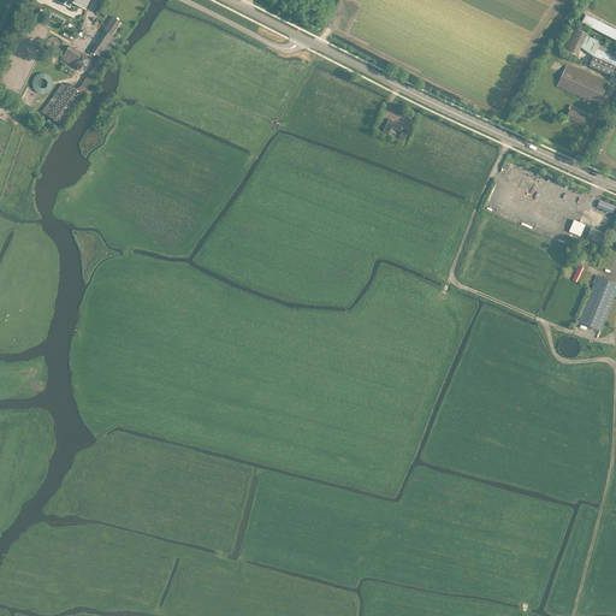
[(28,0),(25,6),(39,13),(42,5),(33,0),(28,0)]
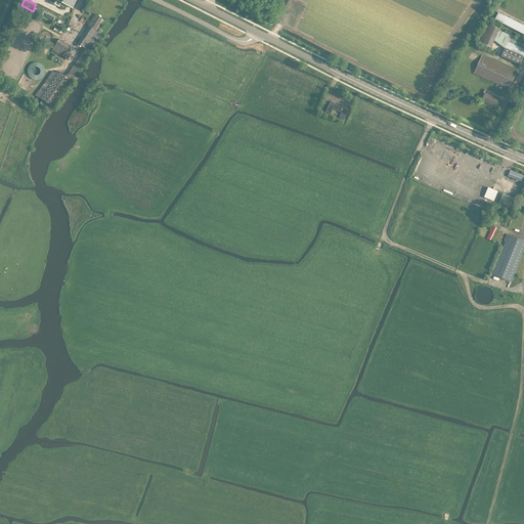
[(523,25),(498,12),(494,19),(523,34),(523,25)]
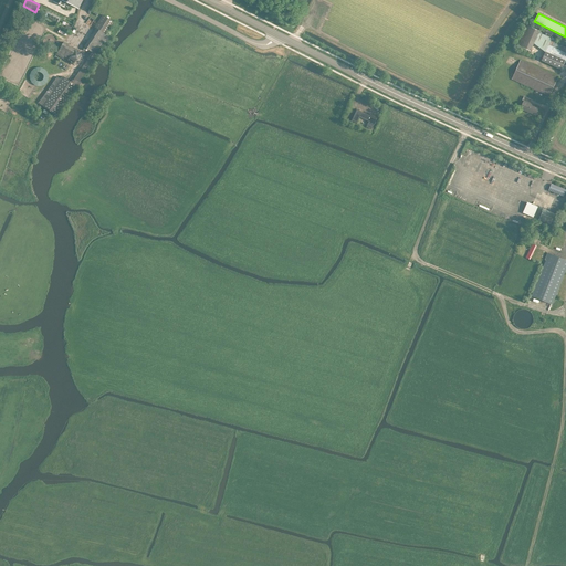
[(95,30),(83,46),(90,51),(91,51),(86,58),(88,59),(93,62),(97,55),(95,53),(103,43),(105,44),(109,38),(108,37),(106,34),(114,22),(103,14),(95,27),(96,28),(95,30)]
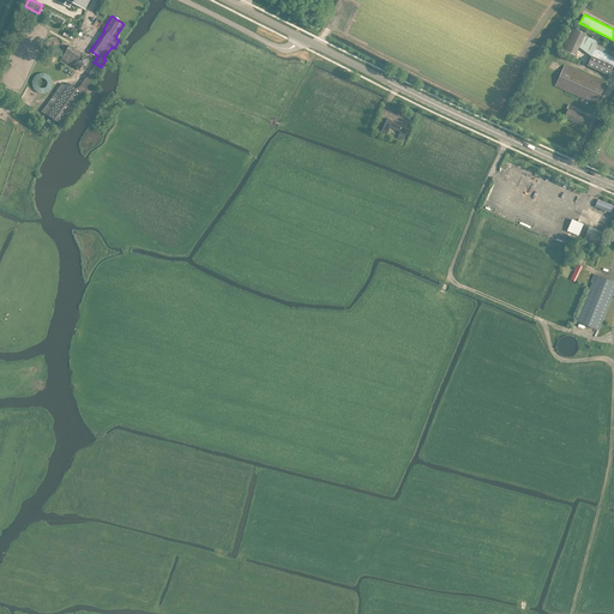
[(572,28),(561,49),(576,55),(579,47),(584,35),(585,34),(572,28)]
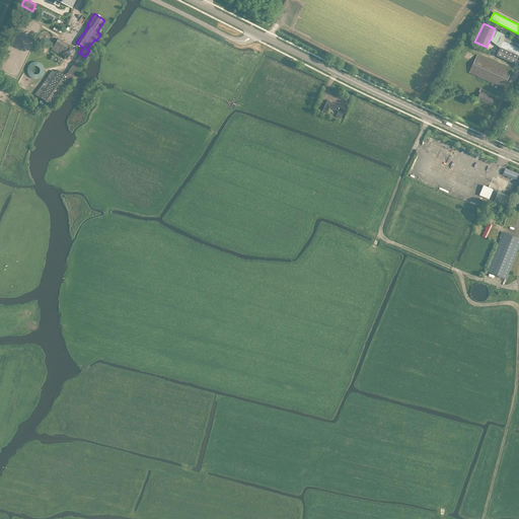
[(58,39),(53,49),(68,59),(70,56),(74,49),(69,45),(58,39)]
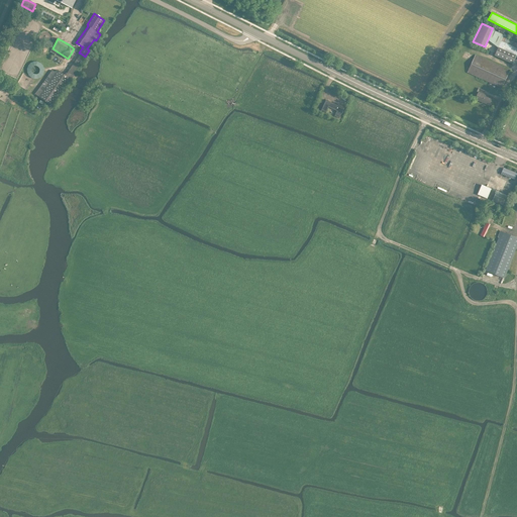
[(495,55),(494,56),(512,64),(516,53),(516,47),(501,41),(499,46),(498,46),(498,47),(495,55)]
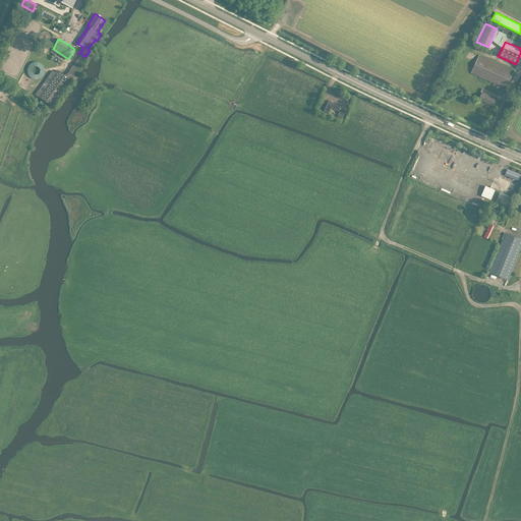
[(471,72),(506,89),(514,70),(479,55),(471,72)]
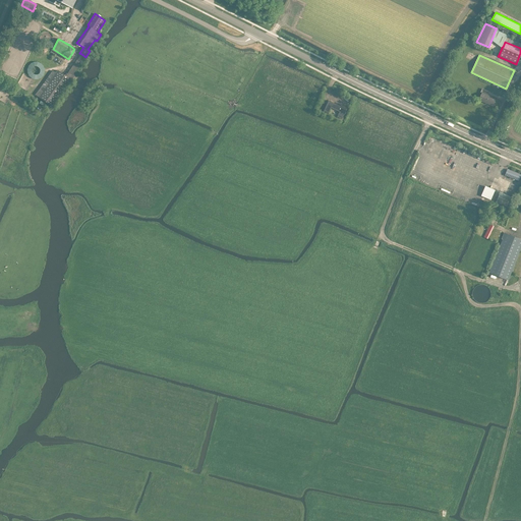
[(48,85),(40,98),(54,107),(74,76),(73,74),(79,64),(76,62),(66,77),(58,72),(56,74),(52,71),(44,83),(48,85)]
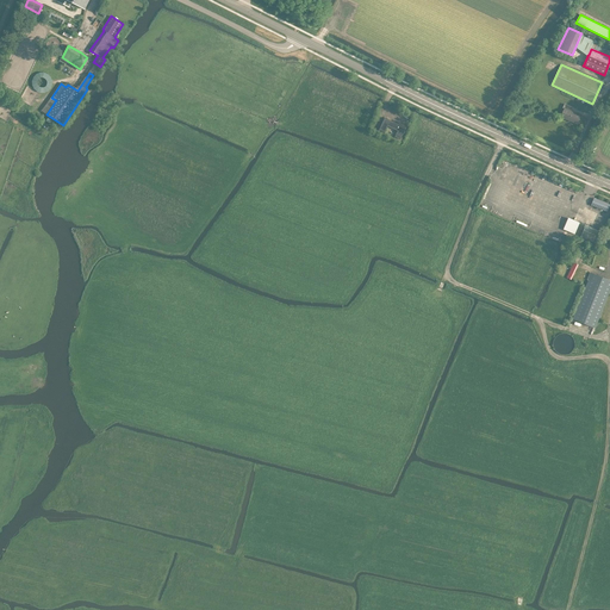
[(560,117),(577,124),(582,116),(571,110),(572,106),(565,104),(562,107),(564,109),(560,117)]
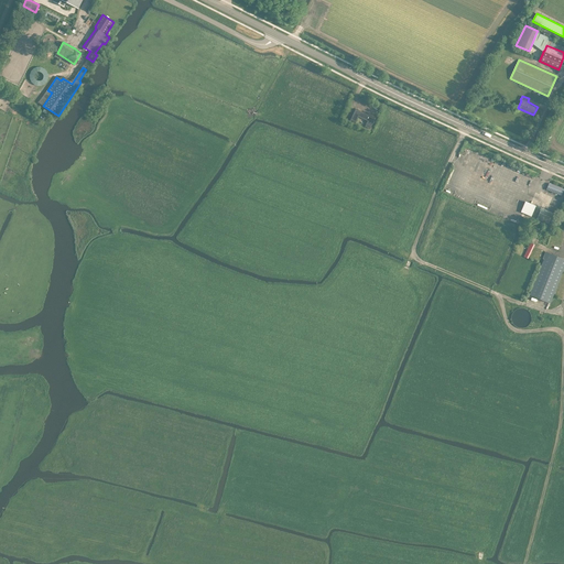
[(368,120),(365,126),(370,129),(375,118),(355,109),(350,119),(356,121),(358,117),(368,120)]
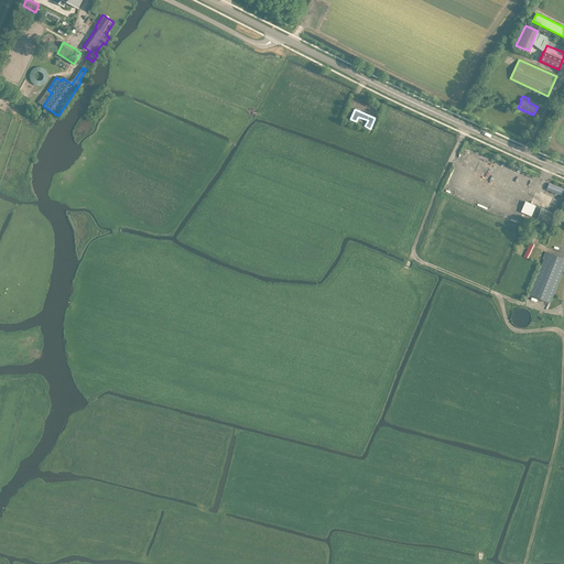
[(546,190),(562,195),(563,190),(549,183),(546,190)]
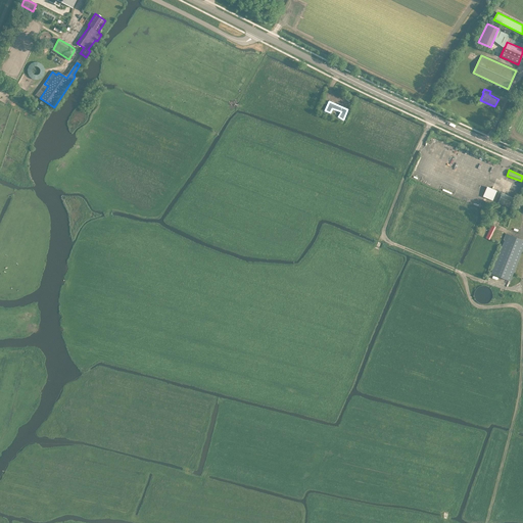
[(496,191),(487,187),(483,197),(492,201),(496,191)]
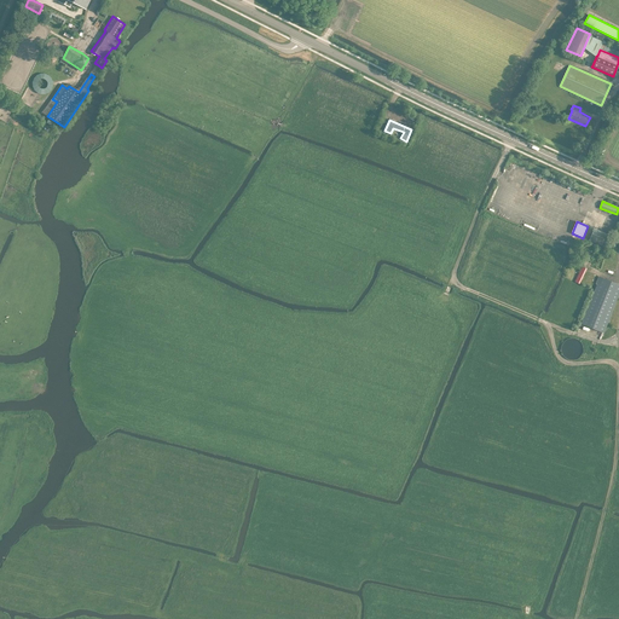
[(607,235),(594,229),(589,241),(602,247),(607,235)]
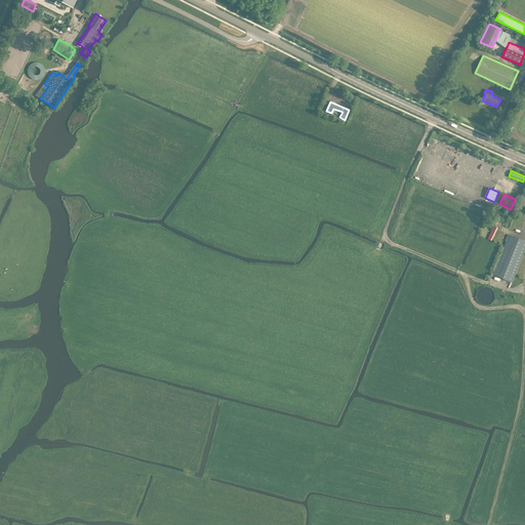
[(493,274),(512,282),(524,249),(524,241),(508,234),(506,240),(507,240),(493,274)]
